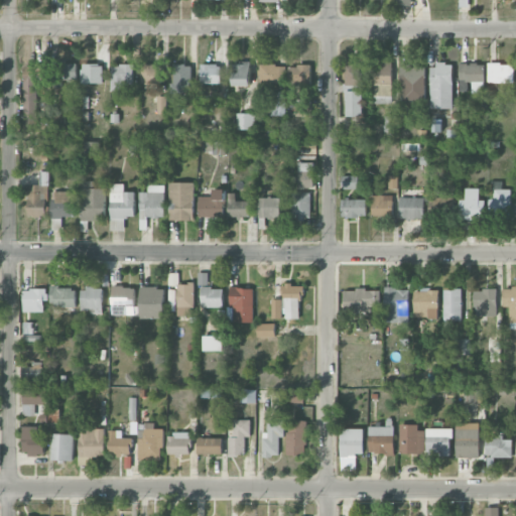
[(392,104),(392,61),(374,61),(374,103),(392,104)]
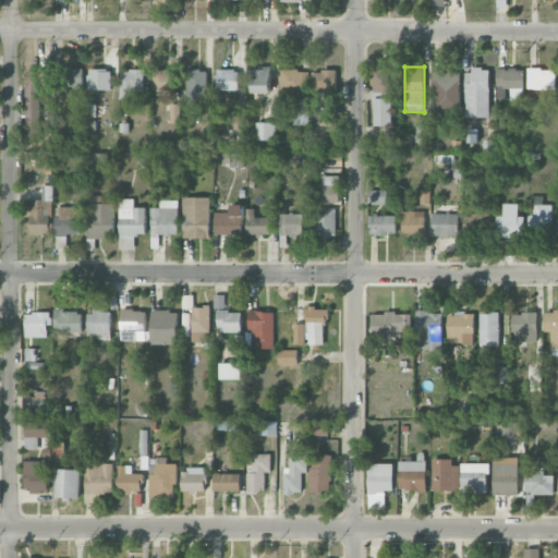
[(67,94),(67,86),(84,86),(84,68),(59,69),(60,94),(67,94)]
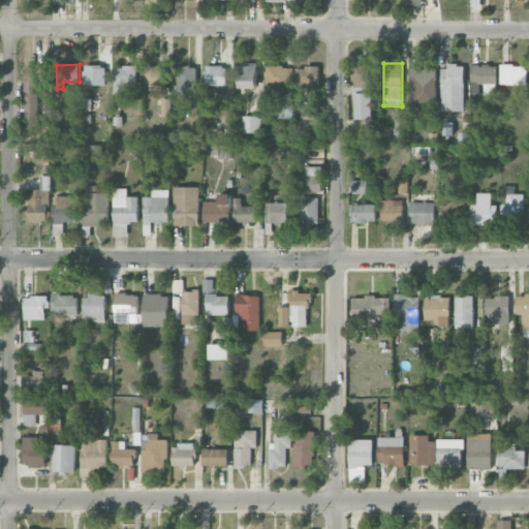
[(239,65),(240,88),(257,87),(256,64),(239,65)]
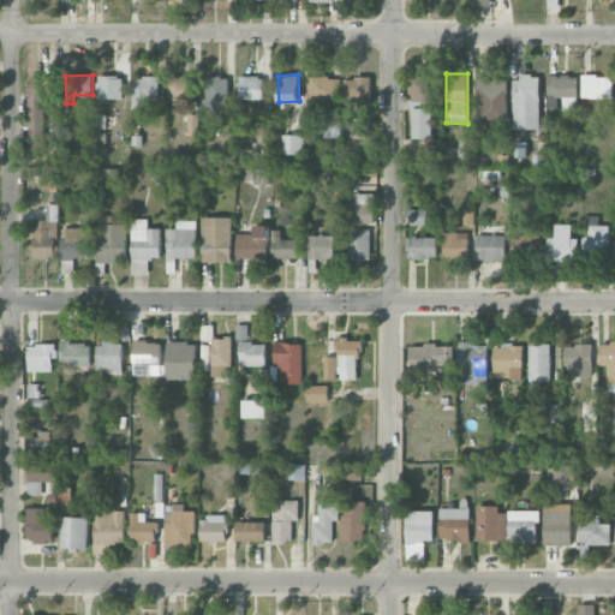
[(123,76),(97,77),(97,100),(124,99),(123,76)]
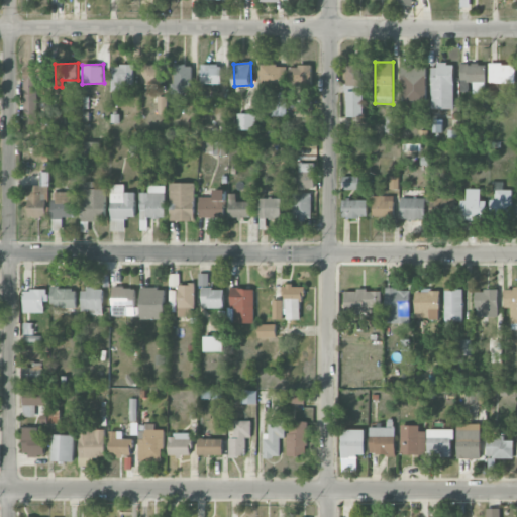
[(202,84),(222,83),(221,64),(201,65),(202,84)]
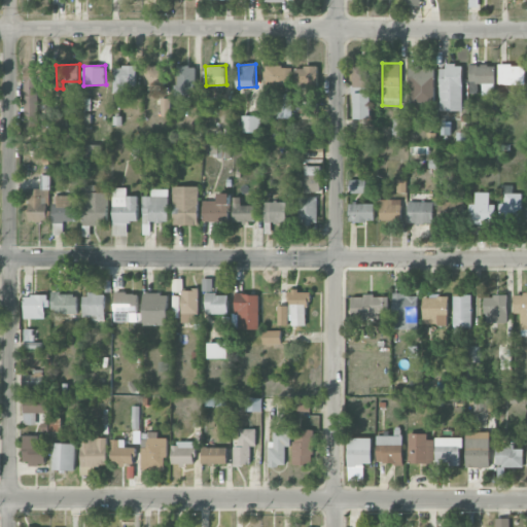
[(494,65),(469,65),(469,94),(481,94),(481,95),(494,95),(494,65)]
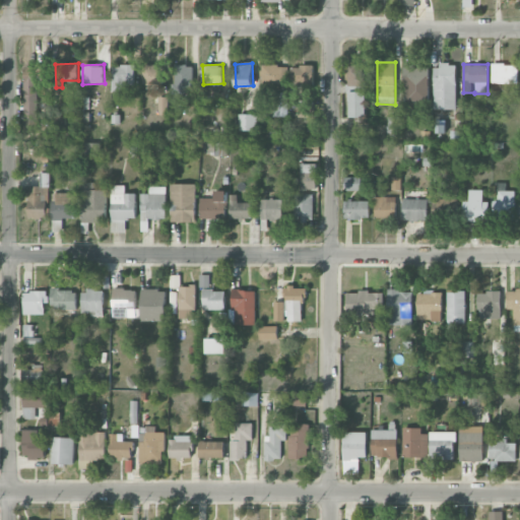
[(492,82),(518,83),(518,65),(492,64),(492,82)]
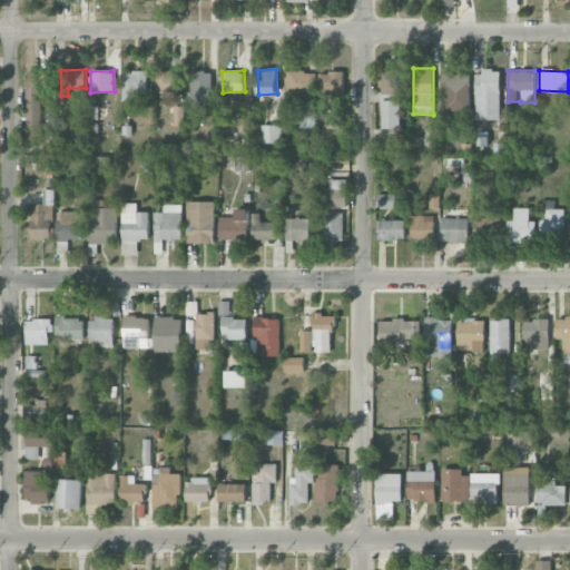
[(140,101),(140,92),(147,92),(148,71),(124,71),(123,101),(140,101)]
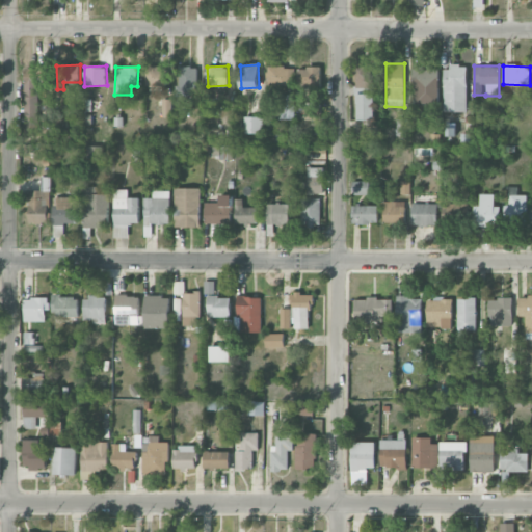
[(145,85),(166,86),(167,67),(145,67),(145,85)]
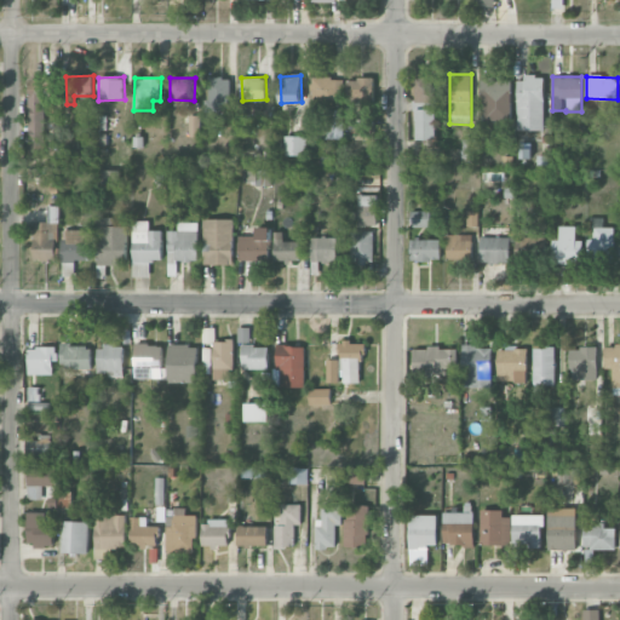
[(207,112),(230,110),(230,78),(207,78),(207,112)]
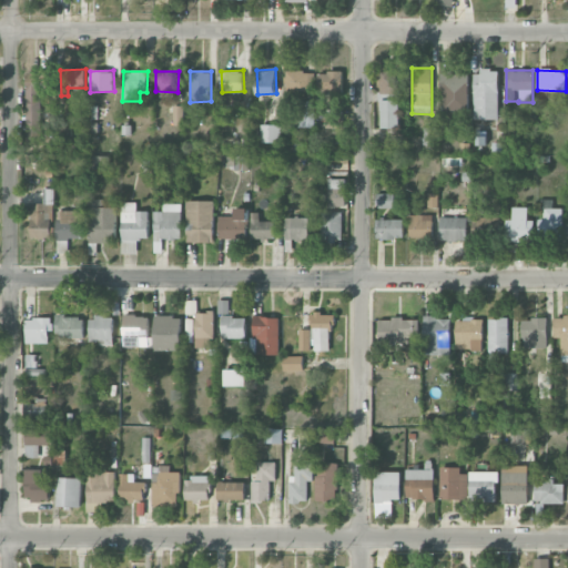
[(286,92),(314,92),(315,72),(286,71),(286,92)]
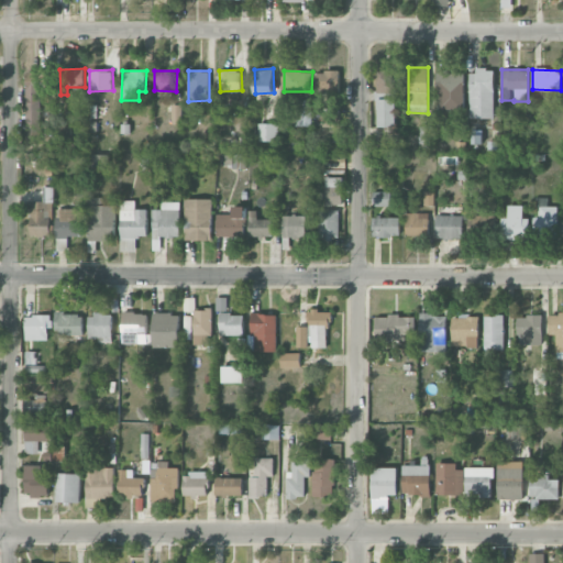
[(340,72),(316,70),(315,92),(339,94),(340,72)]
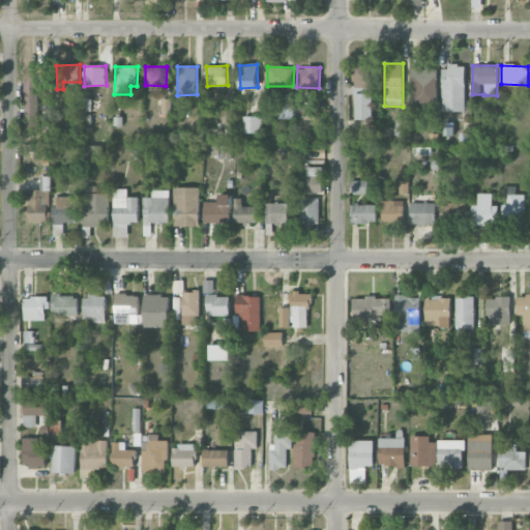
[(354,88),(372,88),(373,66),(355,66),(354,88)]
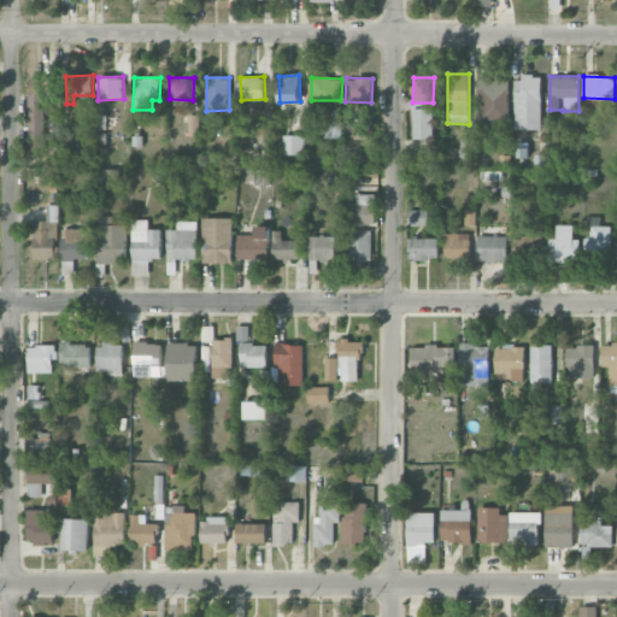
[(541,77),(515,77),(515,129),(541,129),(541,77)]
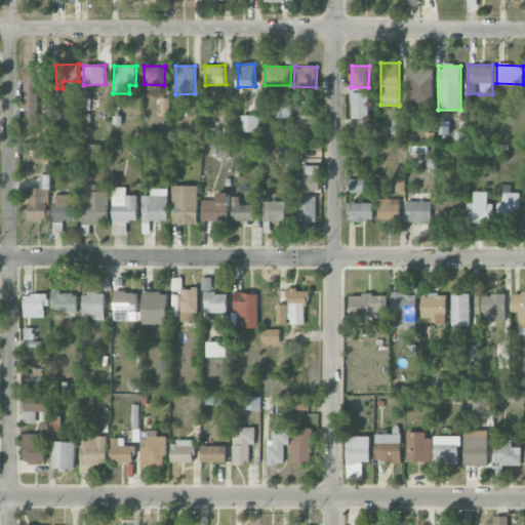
[(26,67),(23,130),(40,131),(43,67),(26,67)]
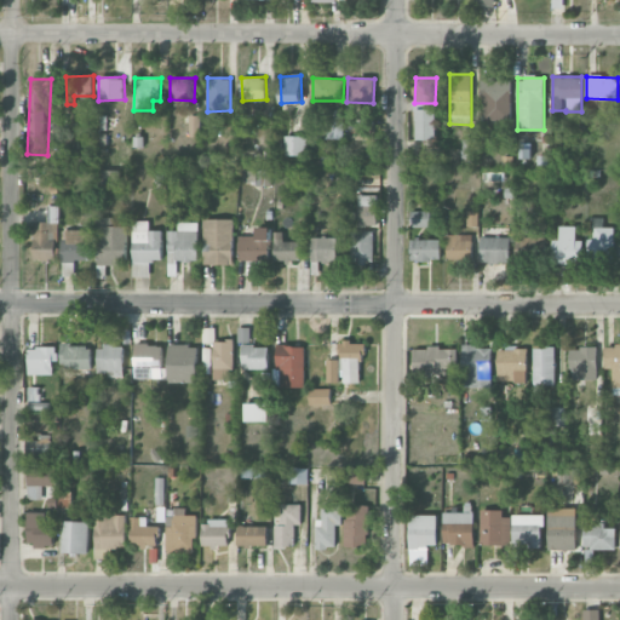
[(511,79),(482,79),(483,120),(511,120),(511,79)]
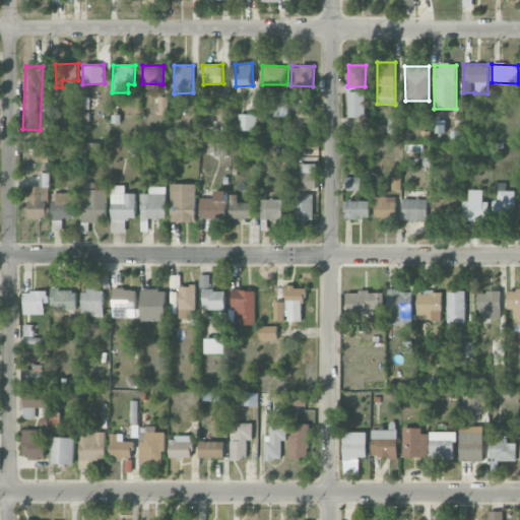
[(366,91),(349,91),(348,117),(366,117),(366,91)]
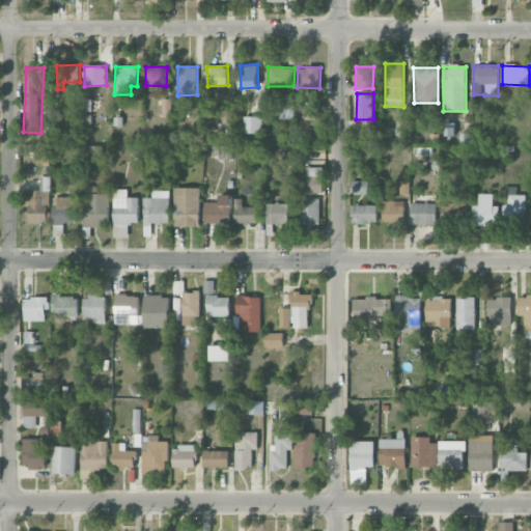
[(294,94),(277,94),(276,119),(294,119),(294,94)]
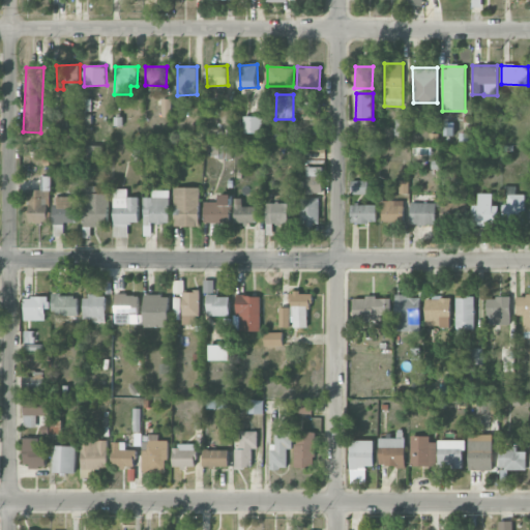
[(171,117),(171,98),(163,98),(162,117),(171,117)]
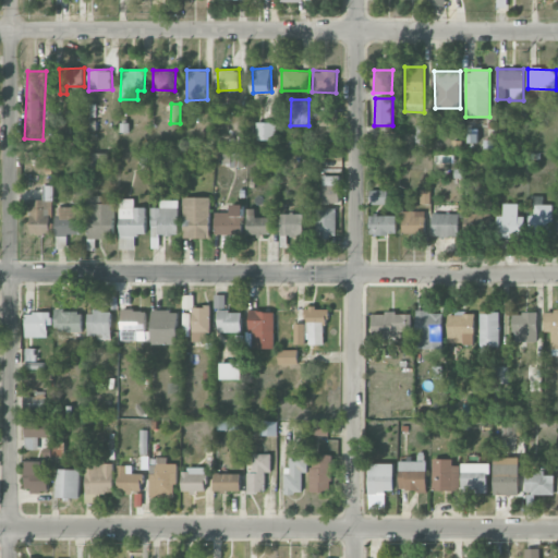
[(276,122),(257,122),(257,140),(276,140),(276,122)]
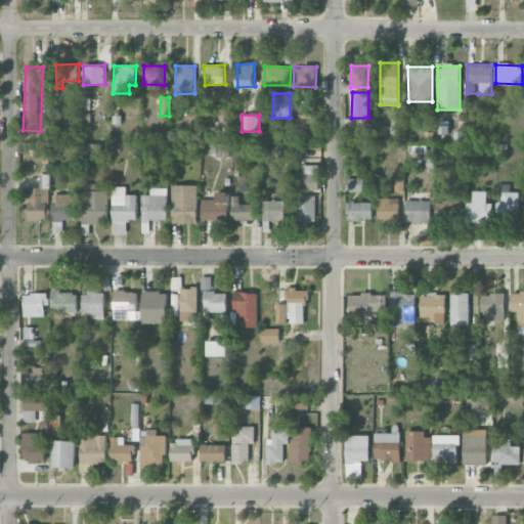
[(101,143),(85,143),(86,156),(101,156),(101,143)]
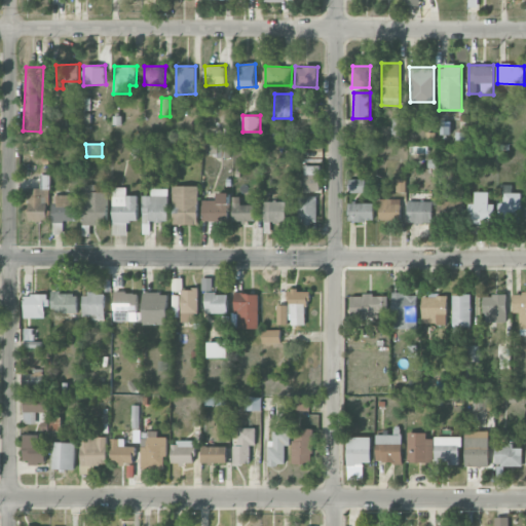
[(205,154),(218,154),(218,158),(229,157),(229,144),(205,145),(205,154)]
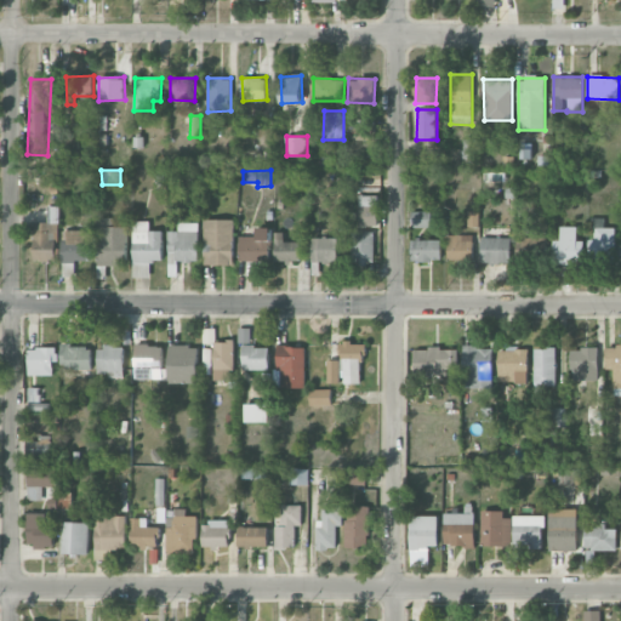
[(376,226),(377,195),(358,195),(357,226),(376,226)]
